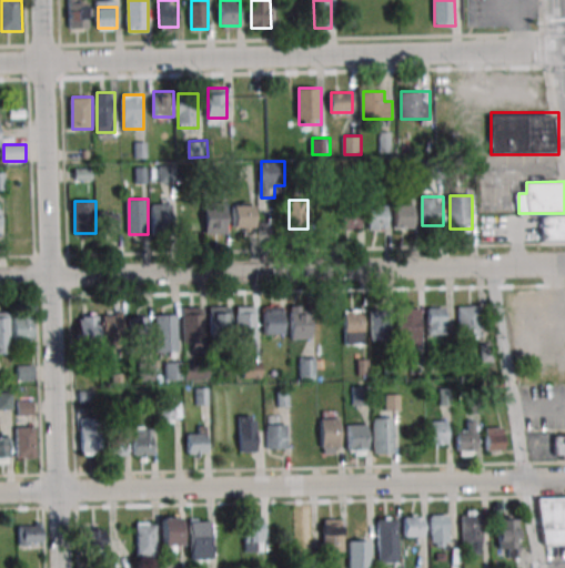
[(226,203),(208,203),(208,233),(226,233),(226,203)]
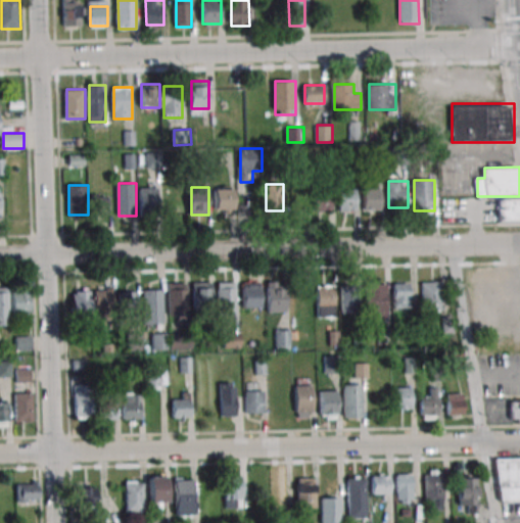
[(141,212),(158,212),(158,188),(141,188),(141,212)]
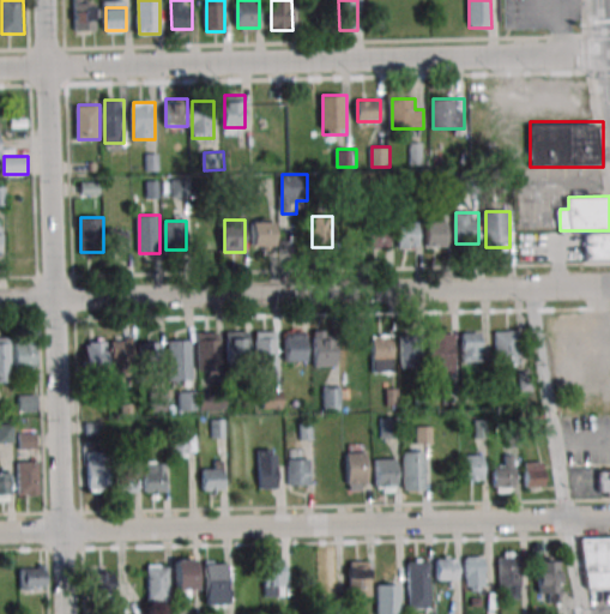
[(275,247),(275,221),(253,221),(253,247),(275,247)]
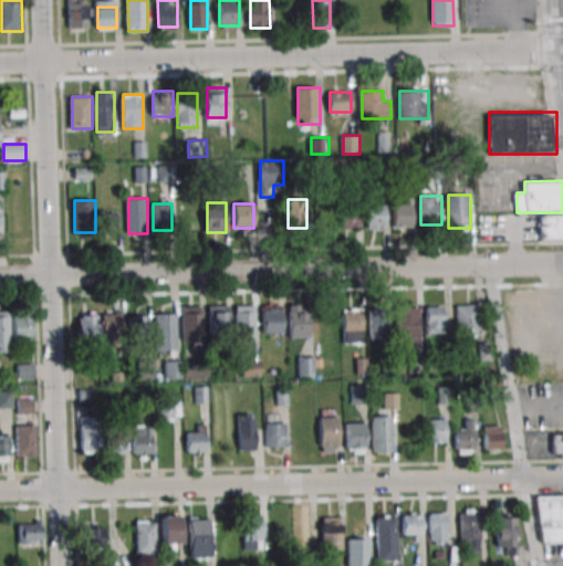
[(414,203),(395,203),(395,228),(414,228),(414,203)]
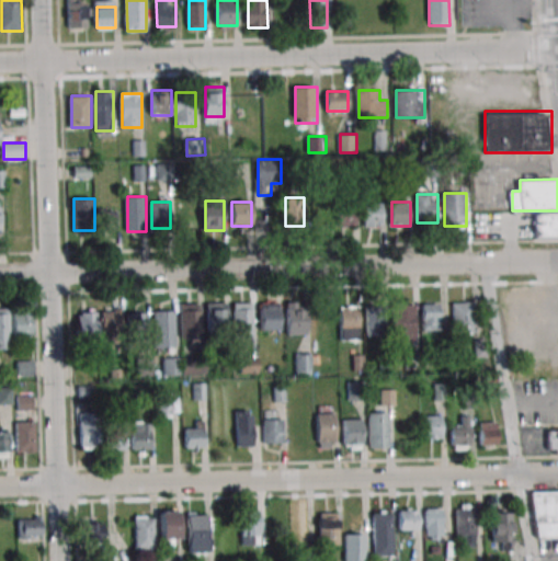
[(365,227),(385,227),(385,203),(365,203),(365,227)]
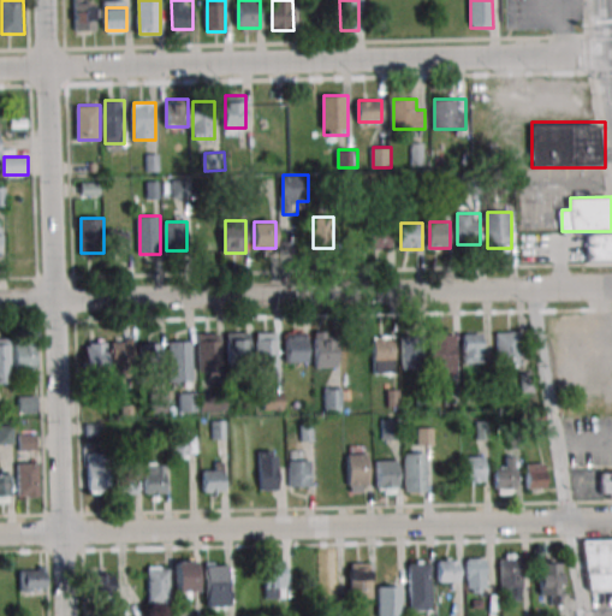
[(392,249),(392,225),(370,225),(370,249),(392,249)]
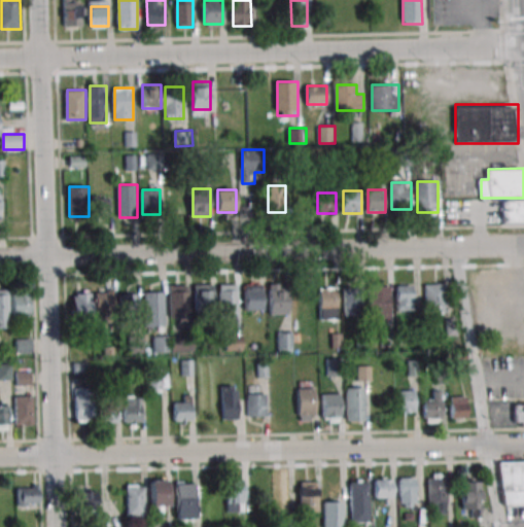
[(111,216),(111,198),(94,198),(94,216),(111,216)]
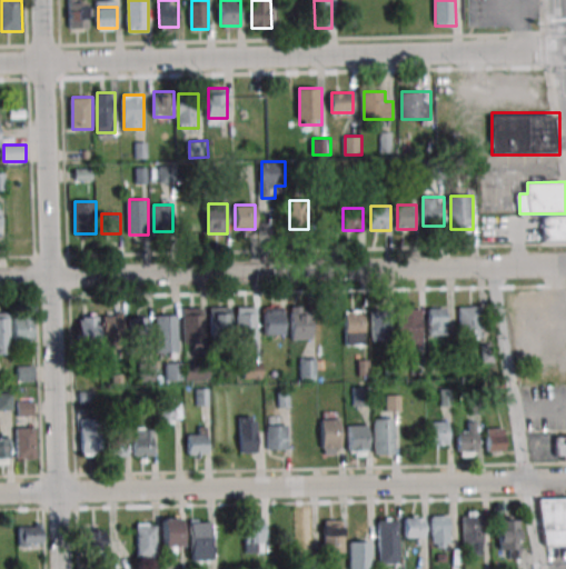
[(544,241),(565,240),(565,216),(544,216),(544,241)]
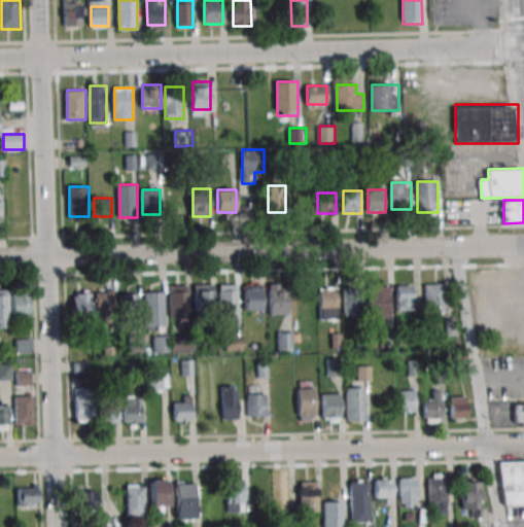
[(271,314),(289,314),(289,283),(271,283),(271,314)]
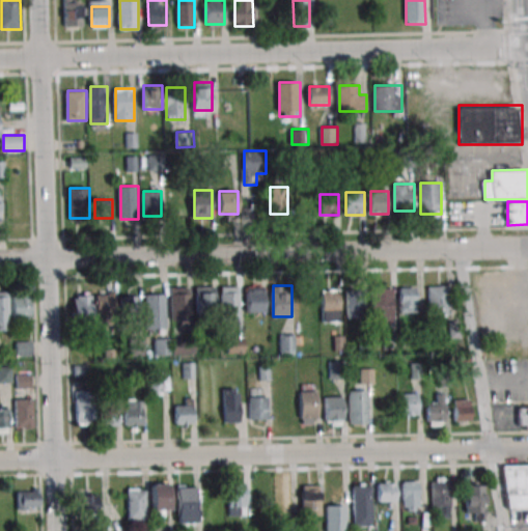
[(218,286),(197,286),(197,313),(218,313),(218,286)]
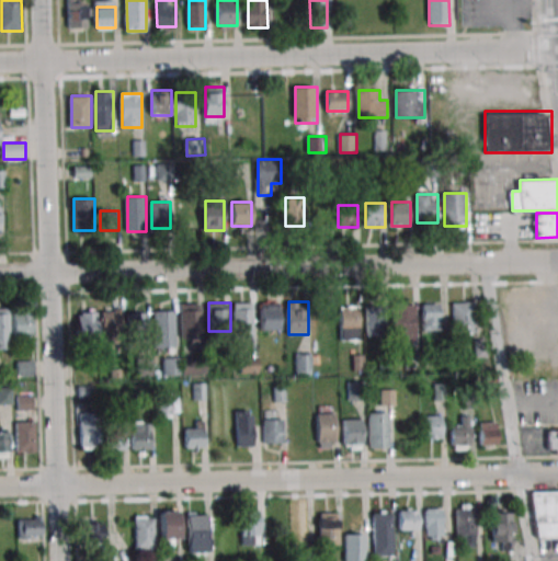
[(254,302),(236,302),(236,343),(254,343),(254,302)]
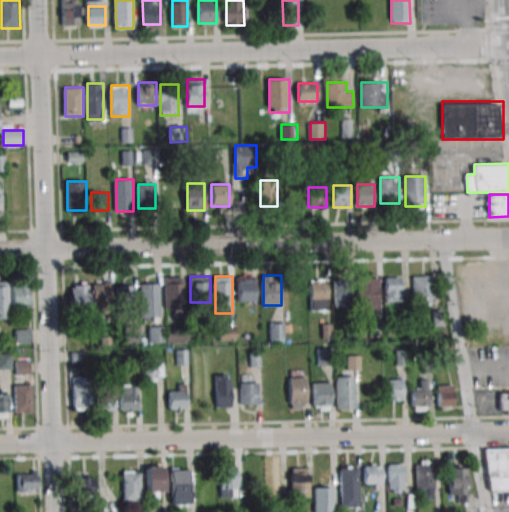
[(256,302),(256,276),(239,276),(239,302),(256,302)]
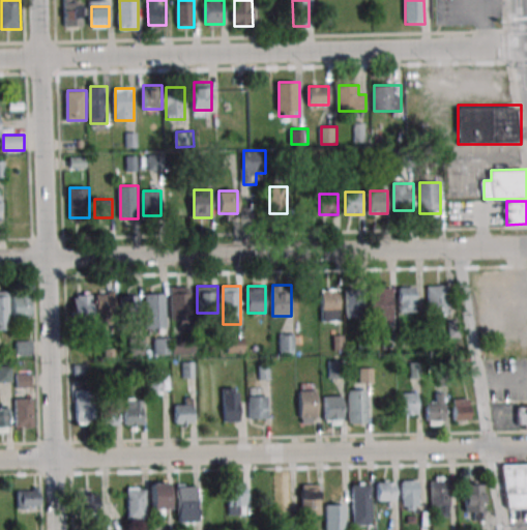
[(449,286),(430,286),(430,314),(449,314),(449,286)]
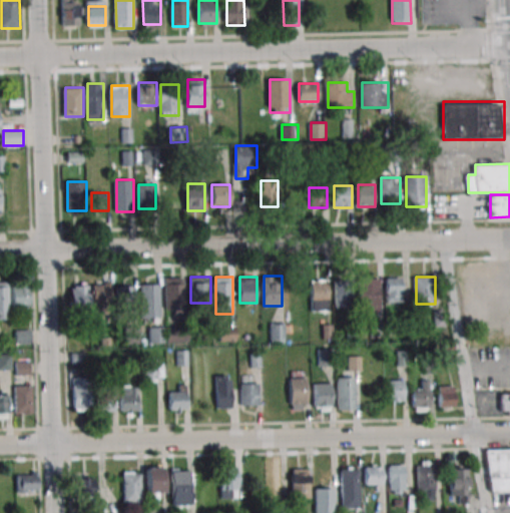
[(185,309),(185,278),(165,278),(165,309),(185,309)]
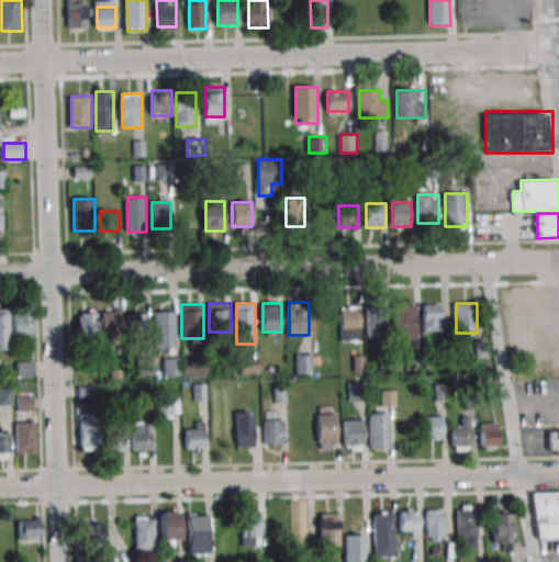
[(417,304),(395,304),(395,333),(417,333),(417,304)]
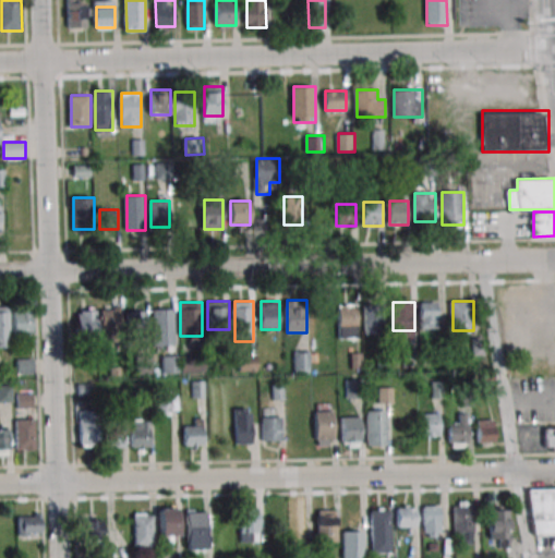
[(438,302),(422,302),(422,327),(438,327),(438,302)]
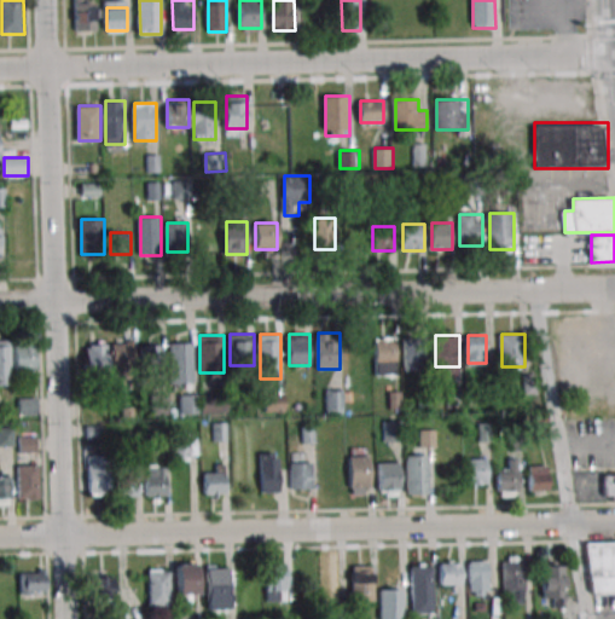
[(399,375),(399,337),(376,337),(376,375),(399,375)]
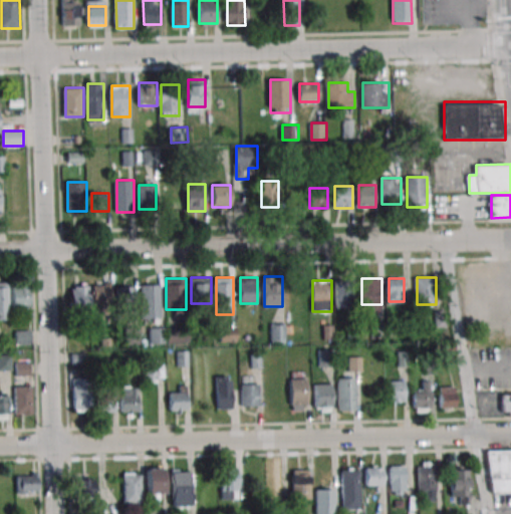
[(11,283),(0,282),(0,316),(11,316),(11,283)]
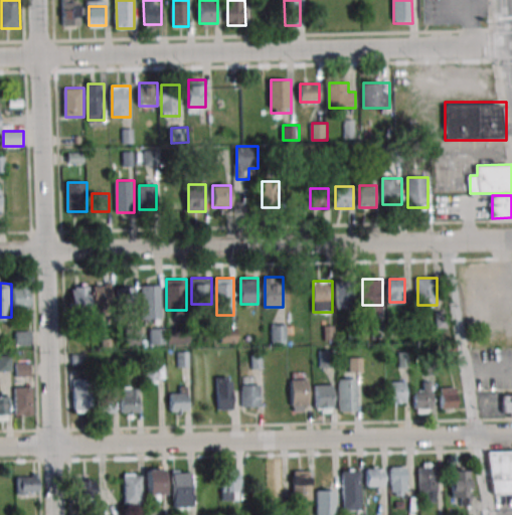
[(338,309),(354,309),(354,283),(338,283),(338,309)]
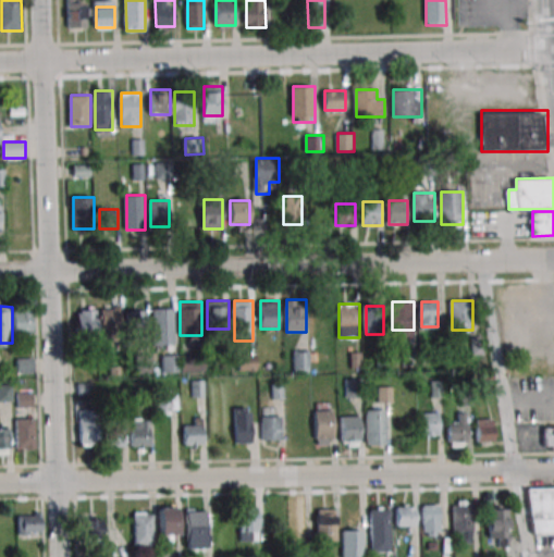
[(34,334),(34,308),(15,308),(15,334),(34,334)]
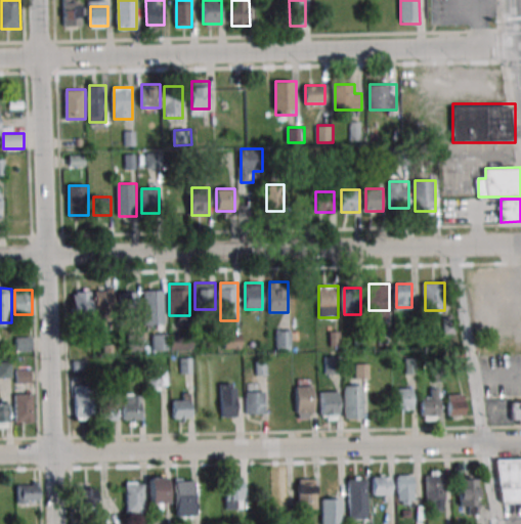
[(166,324),(166,290),(144,290),(144,324),(166,324)]
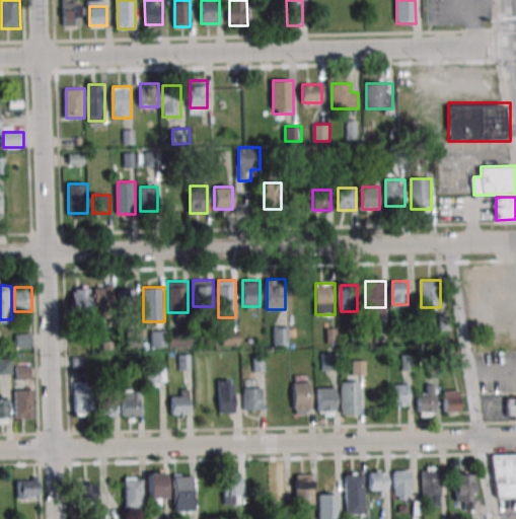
[(73,288),(73,311),(91,311),(91,288),(73,288)]
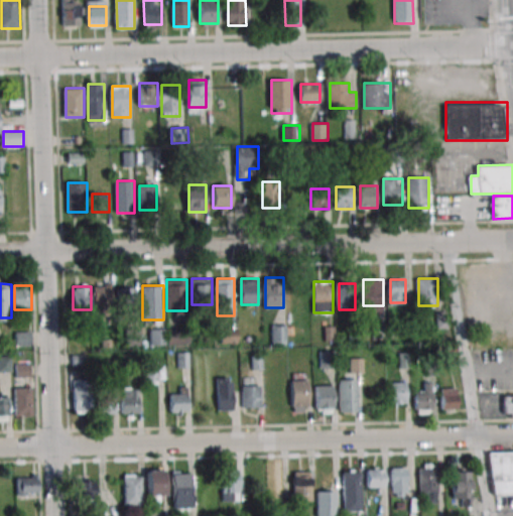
[(112,286),(95,286),(95,320),(112,320),(112,286)]
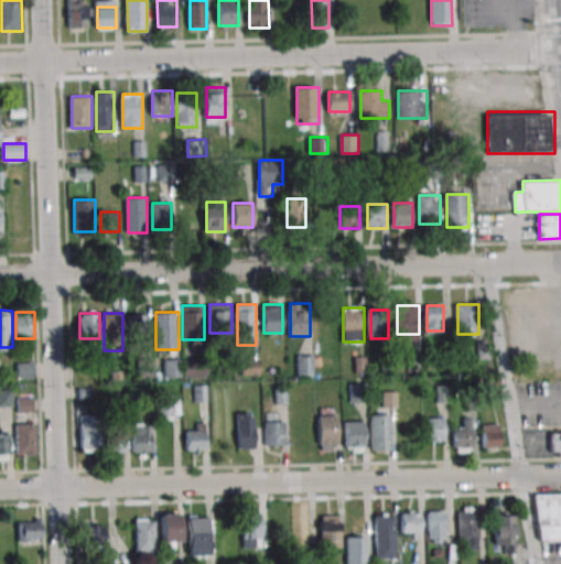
[(149,348),(149,314),(131,314),(131,348),(149,348)]
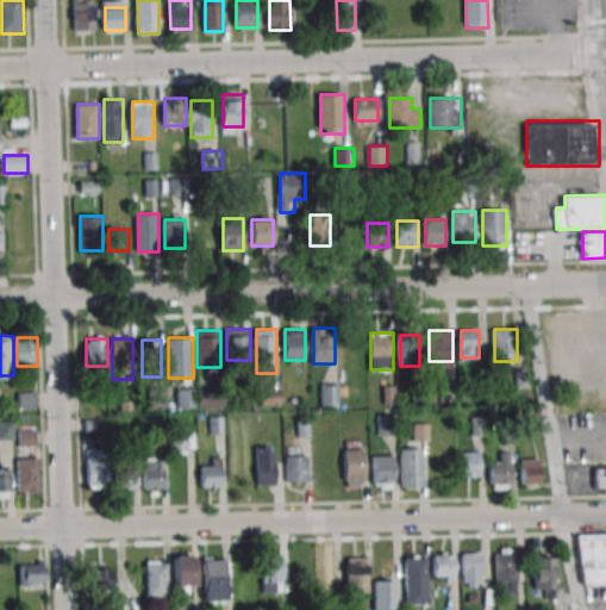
[(323,409),(342,409),(341,384),(323,384),(323,409)]
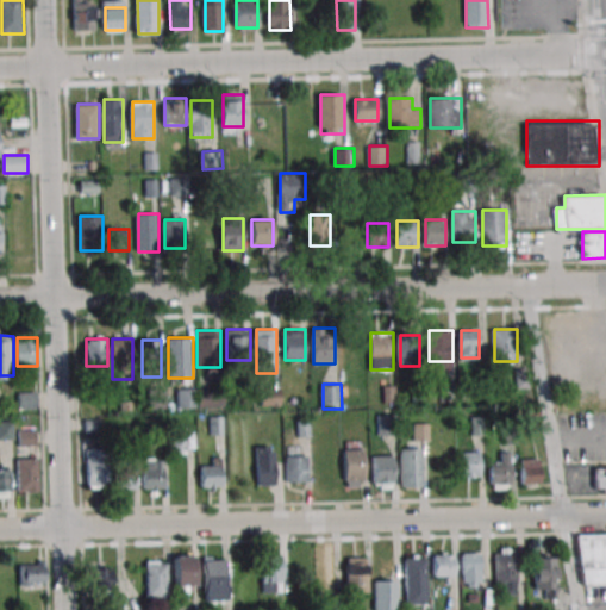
[(167,408),(167,388),(154,388),(154,408),(167,408)]
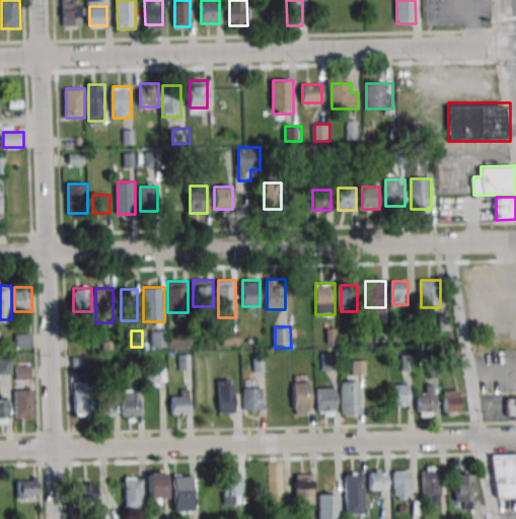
[(152,330),(152,347),(167,347),(167,330),(152,330)]
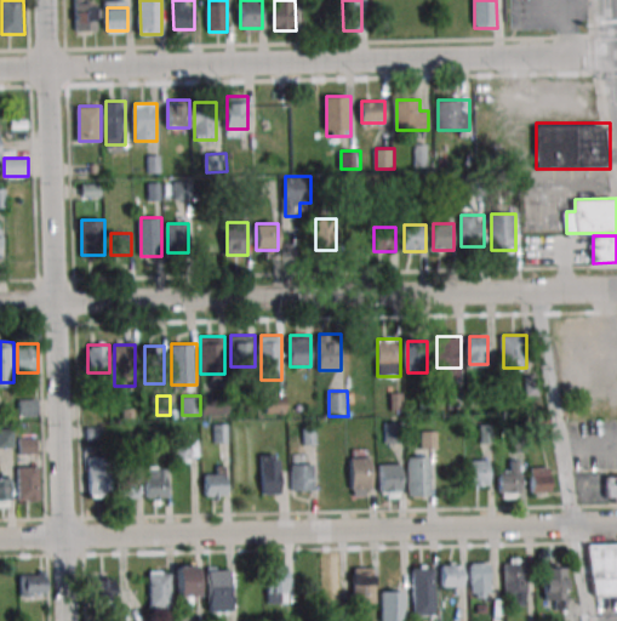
[(22,415),(38,415),(38,400),(23,400),(22,415)]
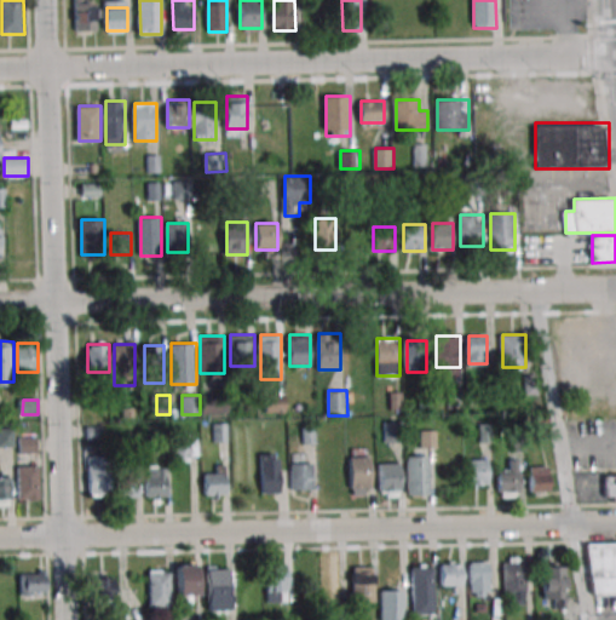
[(406,422),(386,422),(386,442),(406,442),(406,422)]
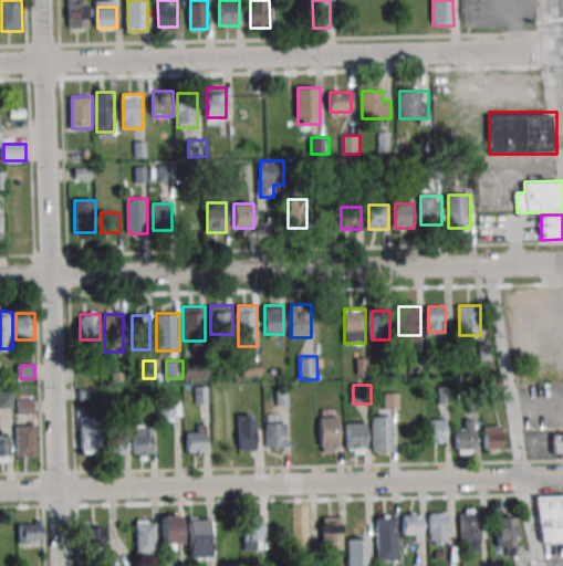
[(208,402),(208,387),(198,387),(198,402),(208,402)]
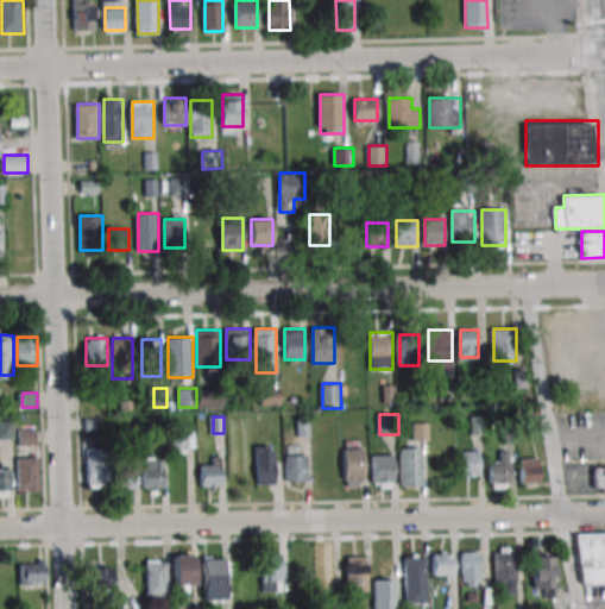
[(0,438),(16,439),(16,420),(0,420),(0,438)]
